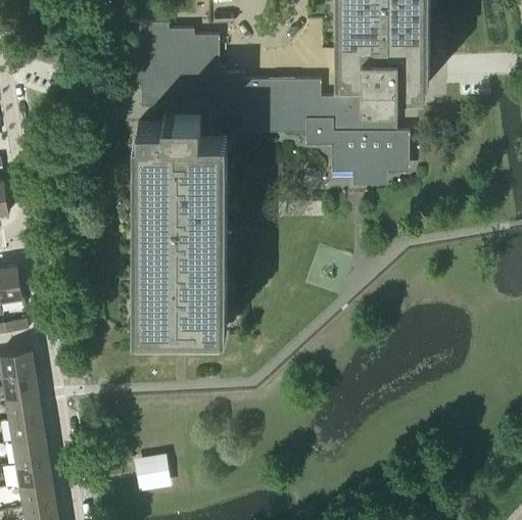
[(341,76),(345,76),(364,76),(364,98),(388,98),(401,97),(401,89),(427,88),(426,0),(340,0),(341,49),(341,76)]
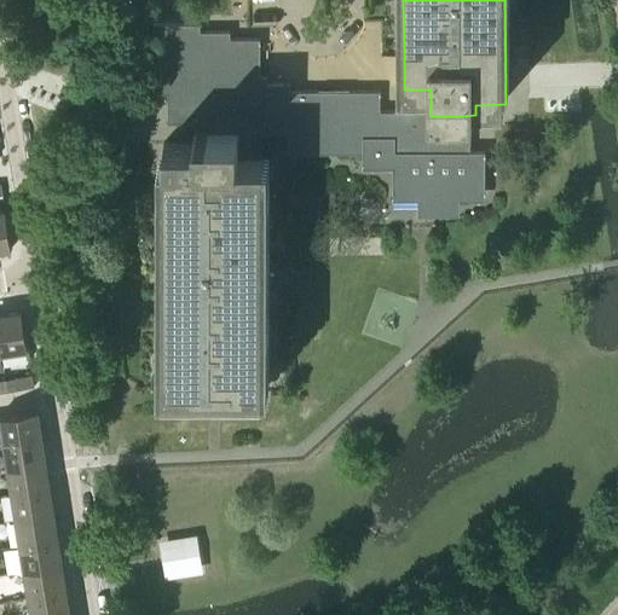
[(201,27),(154,27),(154,96),(175,97),(175,126),(209,126),(211,131),(211,135),(240,135),(240,160),(261,160),(261,135),(289,135),(289,156),(364,156),(364,172),(394,170),(394,193),(425,193),(425,208),(455,208),(455,193),(486,193),(486,154),(471,154),(472,125),(461,125),(460,116),(431,116),(431,90),(409,90),(409,114),(381,114),(381,93),(335,93),(335,87),(327,87),(319,87),(319,93),(290,93),(290,87),(267,86),(267,79),(260,79),(260,41),(231,41),(231,33),(201,34),(201,27)]
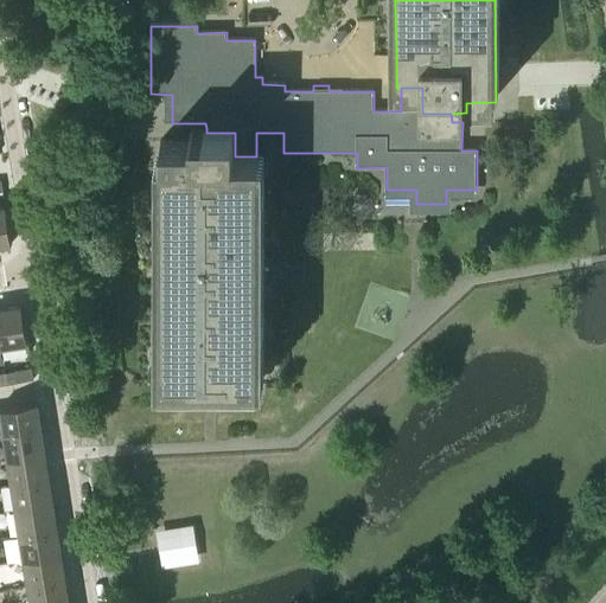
[(261,156),(256,156),(235,156),(235,133),(206,133),(199,133),(192,133),(192,143),(163,143),(163,385),(260,385),(261,156)]
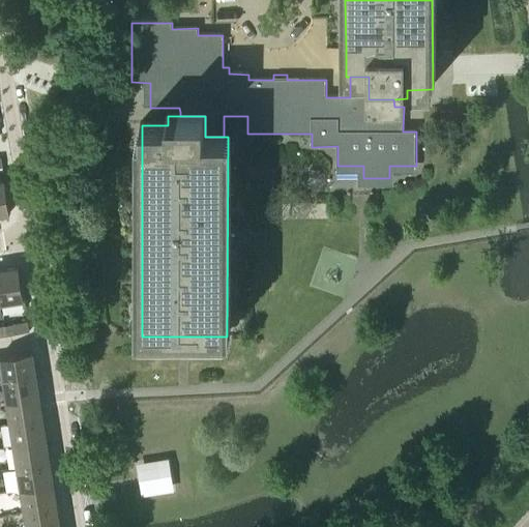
[(5,183),(0,184),(0,217),(11,216),(5,183)]
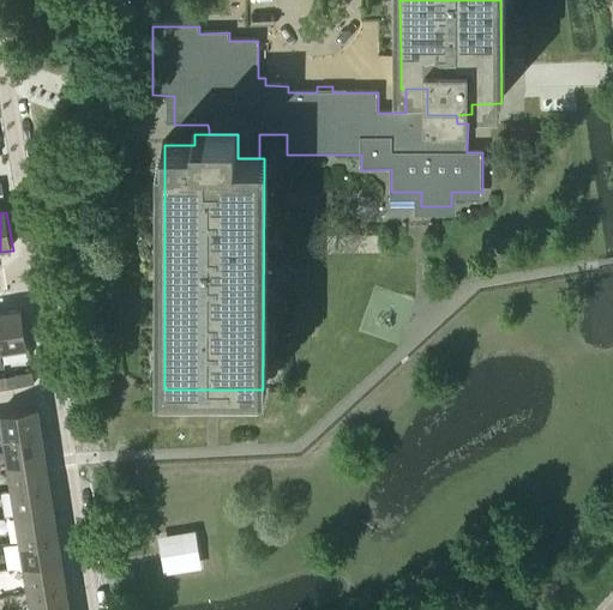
[(23,312),(0,315),(0,339),(2,355),(29,350),(23,312)]
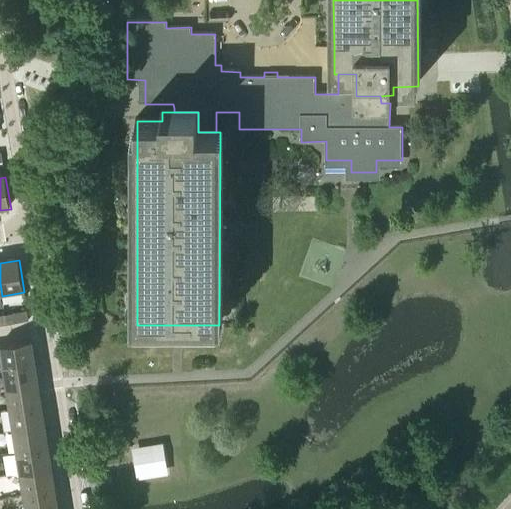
[(28,314),(12,316),(14,326),(29,324),(28,314)]
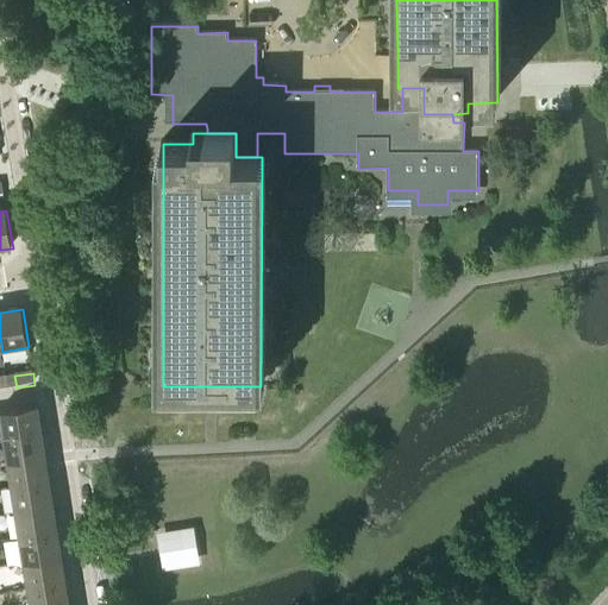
[(0,439),(5,439),(5,440),(43,434),(38,408),(0,414),(0,413),(0,439)]
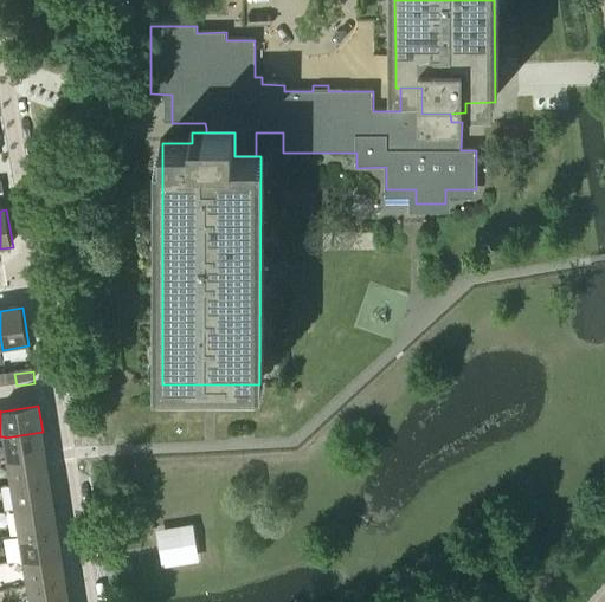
[(5,438),(8,463),(46,457),(43,432),(5,438)]
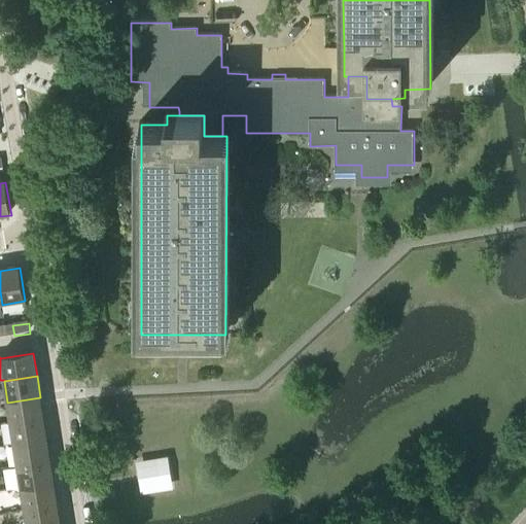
[(7,403),(11,424),(44,419),(40,397),(7,403)]
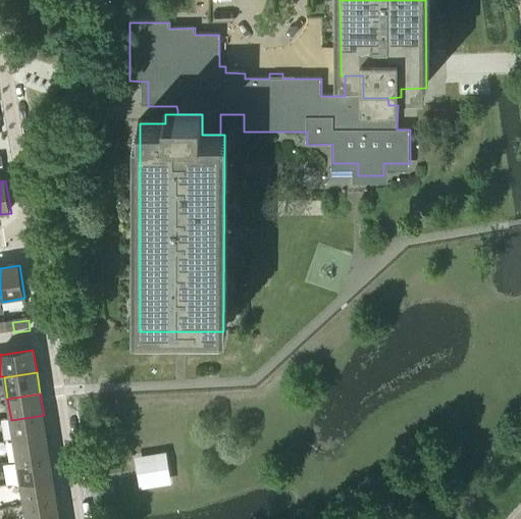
[(11,420),(14,443),(47,437),(44,415),(11,420)]
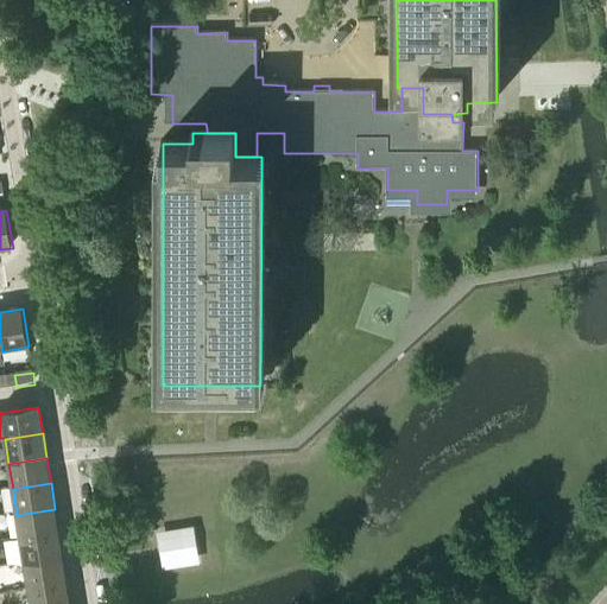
[(17,515),(21,540),(58,534),(55,509),(17,515)]
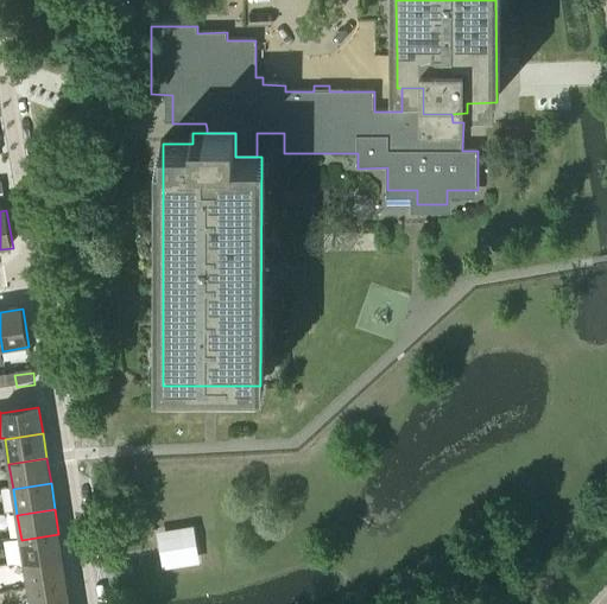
[(194,527),(156,533),(162,571),(200,565),(194,527)]
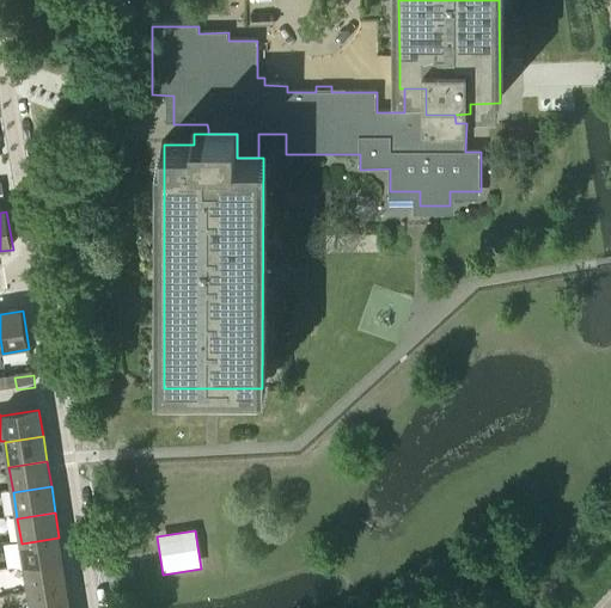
[(22,544),(25,569),(63,563),(59,538),(22,544)]
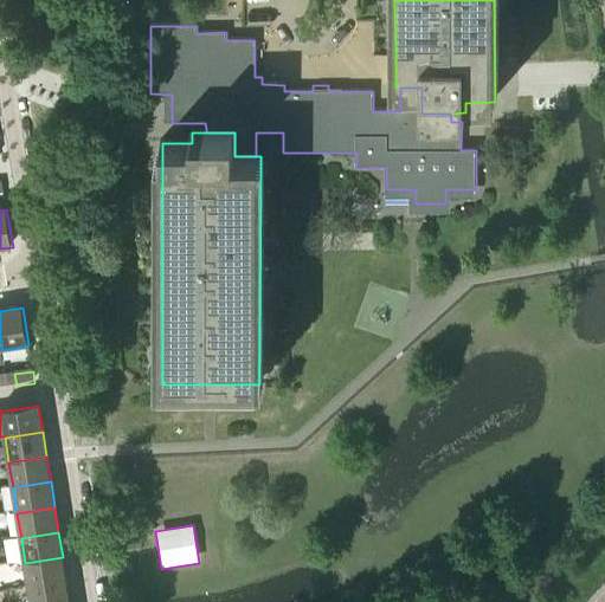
[(25,563),(29,588),(66,583),(63,557),(25,563)]
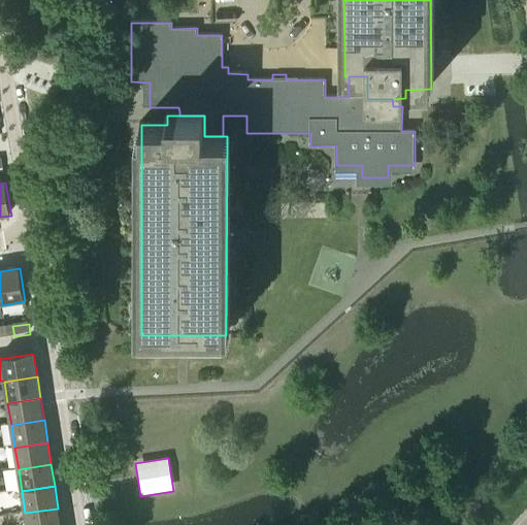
[(25,513),(27,524),(61,524),(58,509),(25,513)]
